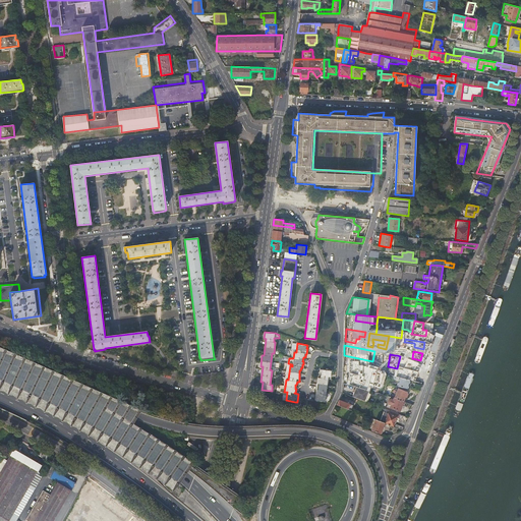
[(416,359),(412,358),(404,357),(401,364),(413,368),(416,359)]
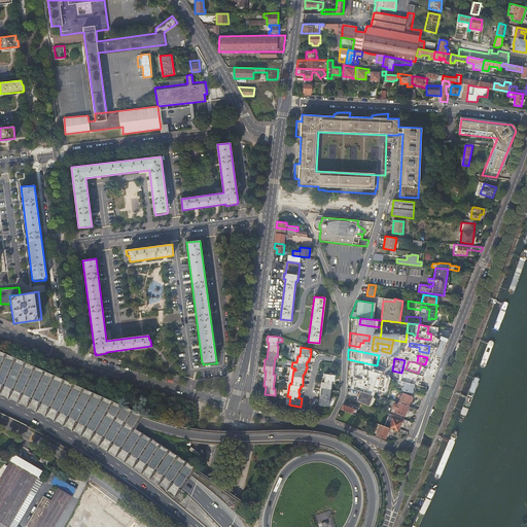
[(418,385),(426,388),(434,366),(428,365),(425,364),(418,385)]
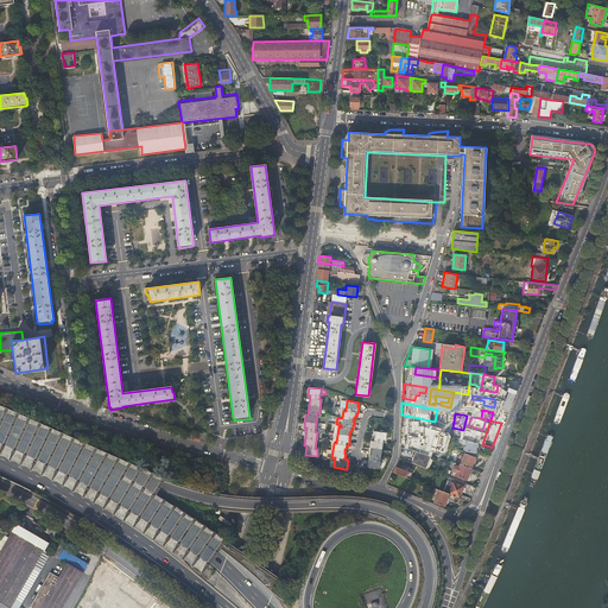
[(401,423),(401,426),(419,431),(429,435),(430,431),(401,423)]
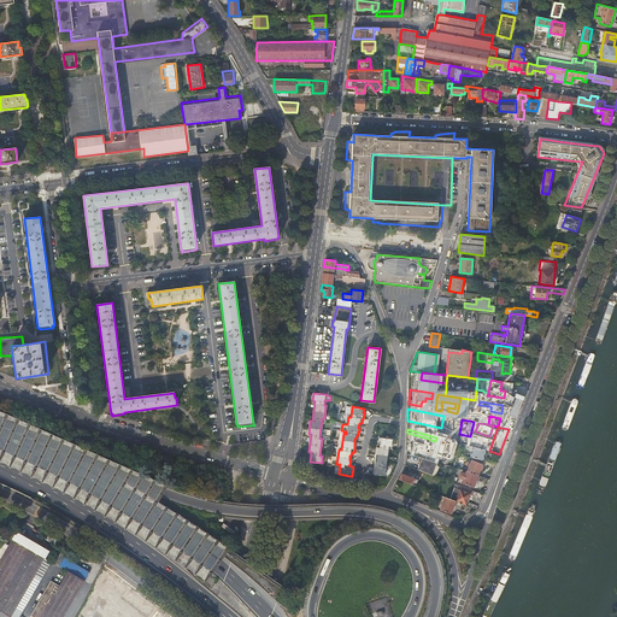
[(375,460),(374,474),(385,475),(388,446),(391,446),(392,439),(380,438),(380,440),(377,440),(375,457),(374,457),(374,460),(375,460)]
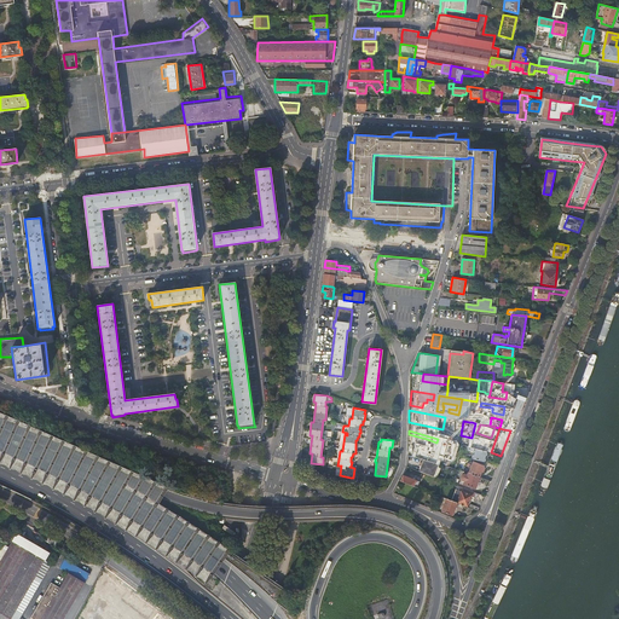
[(409,441),(408,451),(431,457),(432,452),(441,453),(443,450),(426,446),(409,441)]
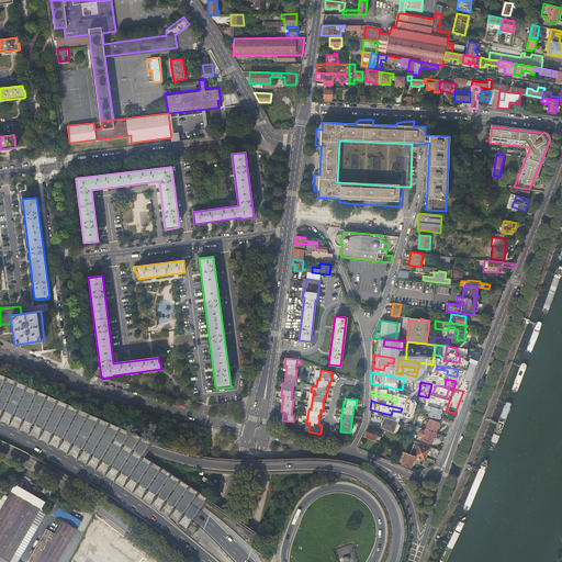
[(428,416),(440,419),(442,411),(430,407),(430,409),(428,416)]
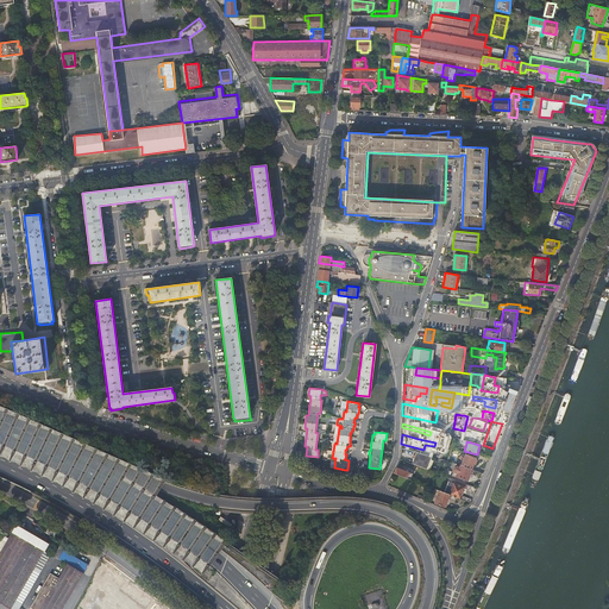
[(445,445),(441,459),(449,460),(452,447),(445,445)]
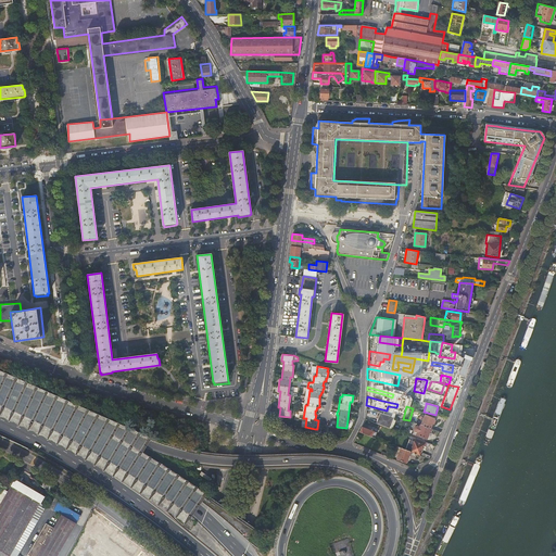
[(377,424),(389,428),(393,416),(380,413),(377,424)]
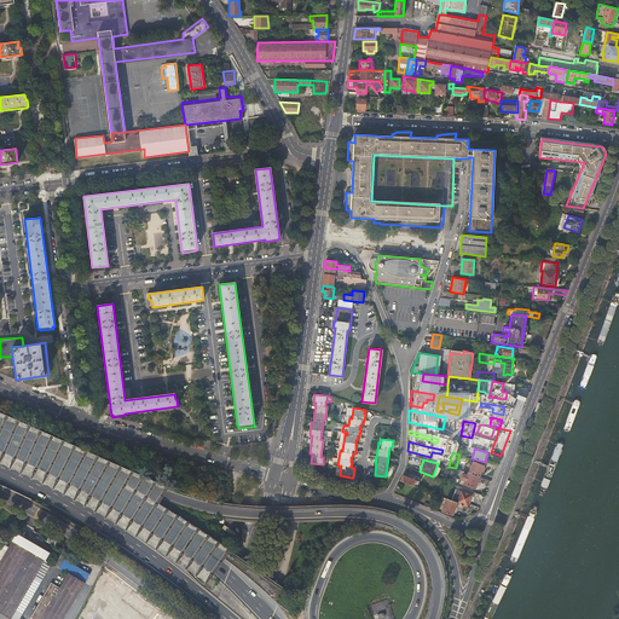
[(468,473),(479,476),(481,470),(482,472),(485,468),(482,467),(484,466),(473,462),(468,473)]
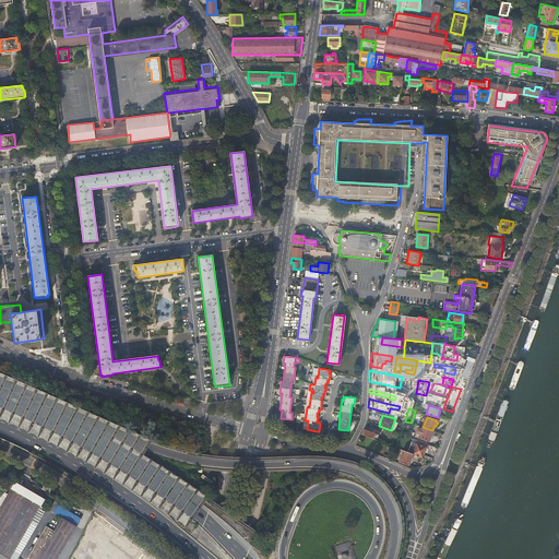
[(428,440),(432,430),(423,427),(421,429),(419,428),(417,428),(417,431),(417,432),(420,433),(419,437),(428,440)]
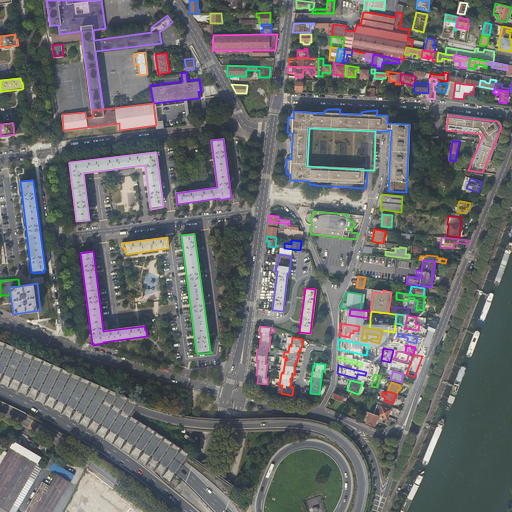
[(329,403),(337,407),(340,402),(332,398),(329,403)]
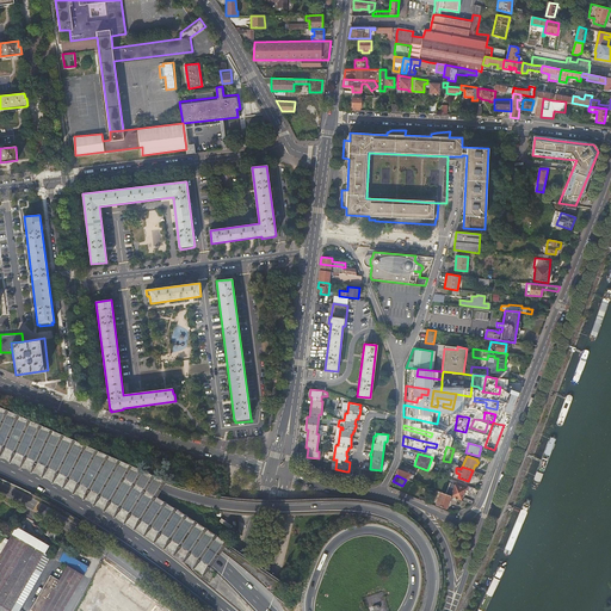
[(468,491),(470,486),(455,481),(454,485),(455,485),(451,495),(461,500),(466,489),(468,491)]
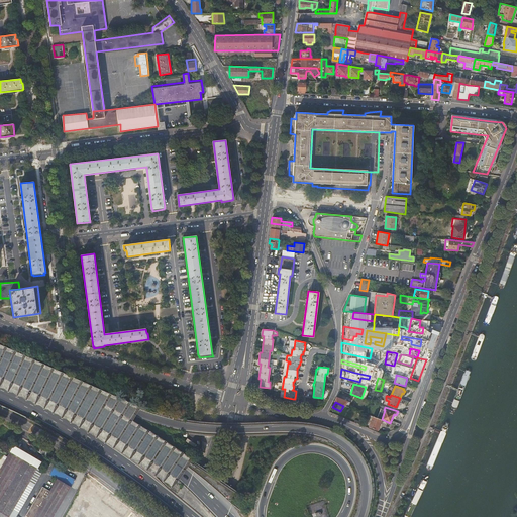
[(377,430),(382,419),(373,416),(369,426),(377,430)]
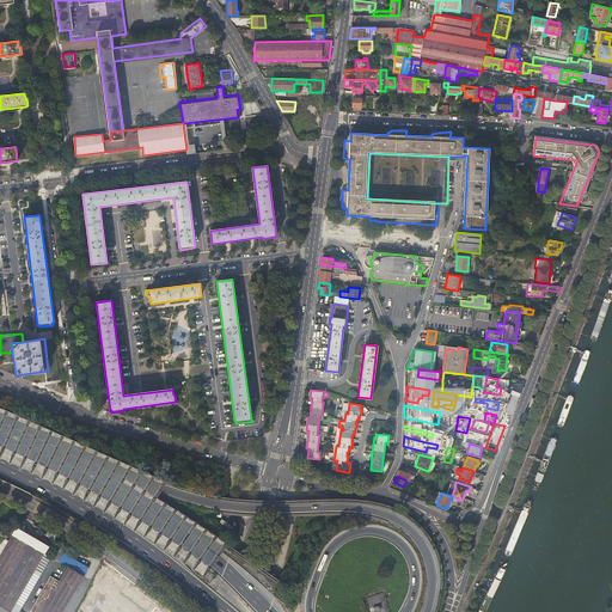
[(5,528),(0,536),(0,556),(13,533),(5,528)]
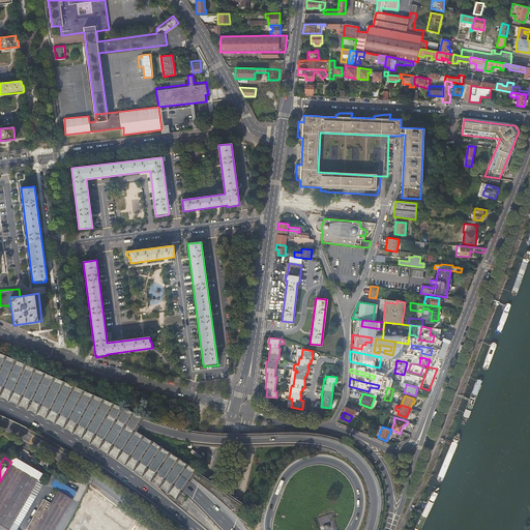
[(13,459),(11,462),(0,481),(0,526),(6,529),(7,529),(37,479),(40,474),(17,461),(13,459)]
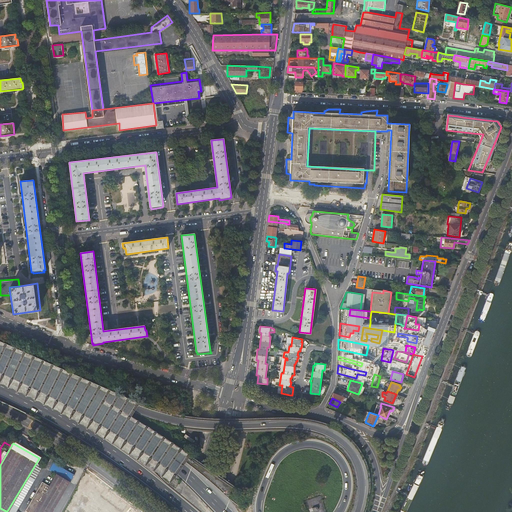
[(15,511),(42,466),(36,463),(7,511),(15,511)]
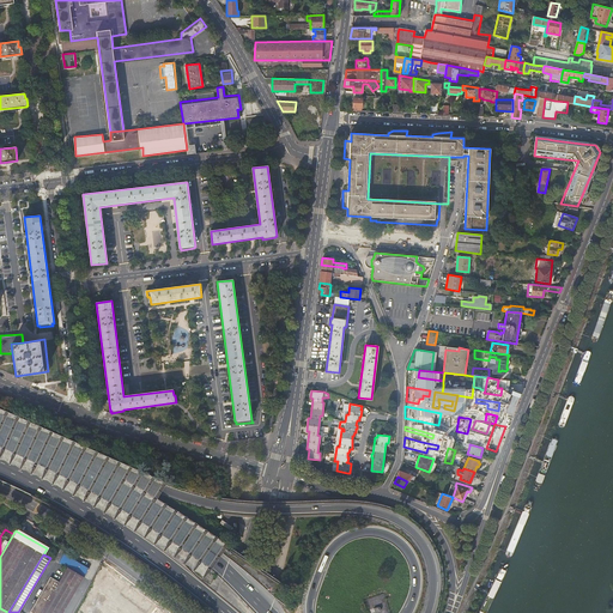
[(30,612),(32,612),(61,612),(87,569),(64,554),(59,563),(67,568),(59,583),(50,577),(30,612)]
